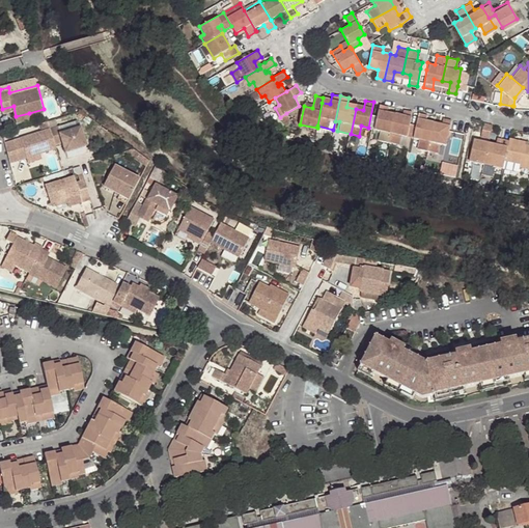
[(378,139),(388,141),(394,117),(386,115),(387,105),(380,104),(373,128),(380,130),(378,139)]
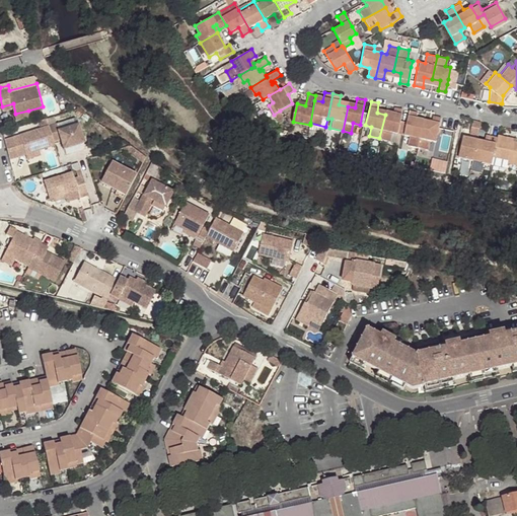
[(385,115),(379,138),(390,141),(392,131),(397,132),(403,107),(395,105),(392,116),(385,115)]
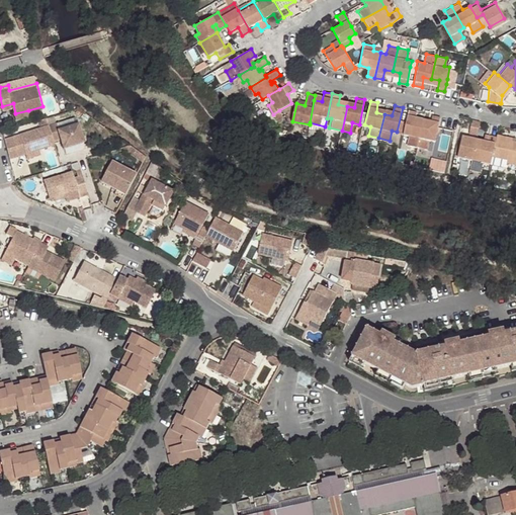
[(407,144),(417,146),(422,122),(414,120),(416,110),(408,109),(408,108),(403,133),(408,135),(407,144)]
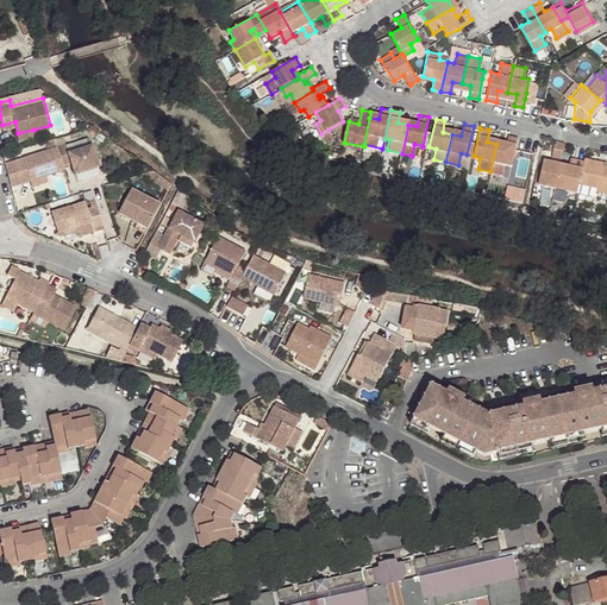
[(70,146),(92,139),(89,133),(68,140),(70,146)]
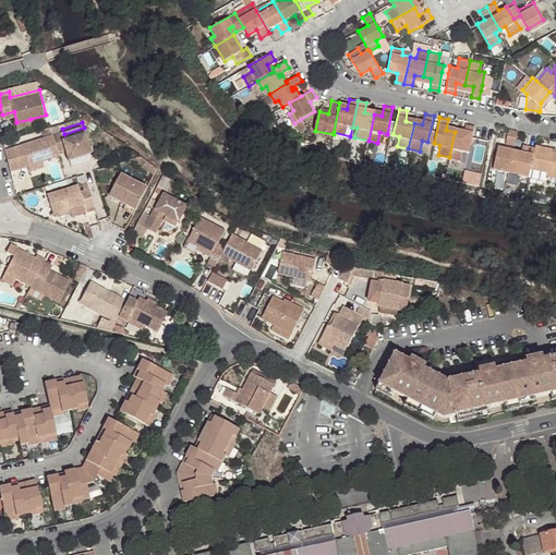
[(455,132),(449,157),(460,160),(462,149),(469,151),(472,135),(474,125),(467,123),(466,122),(462,133),(455,132)]
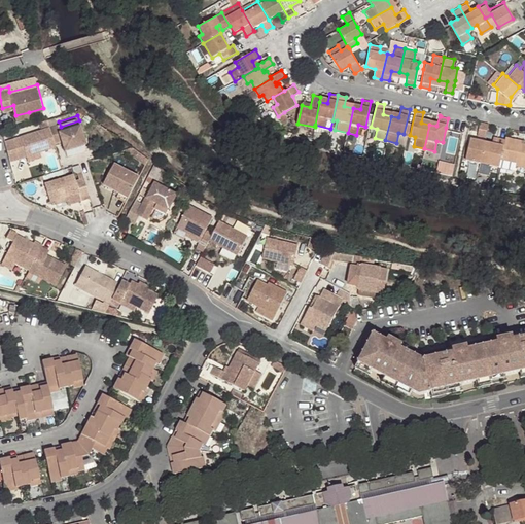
[(489,123),(481,120),(478,132),(486,134),(489,123)]
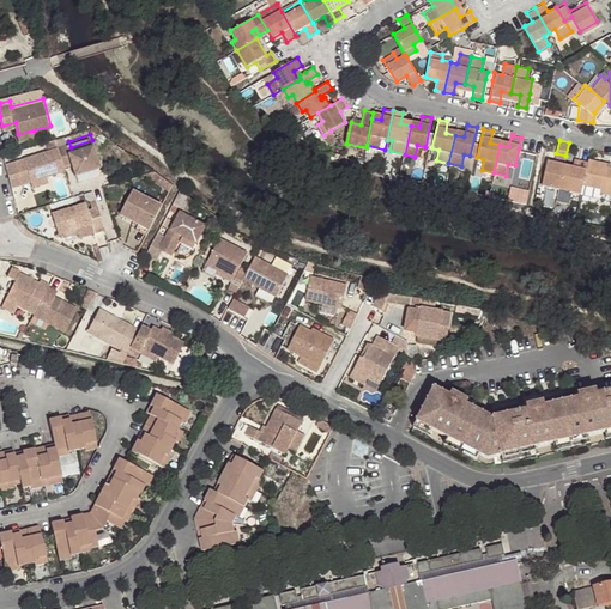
[(66,142),(56,145),(62,165),(71,162),(73,170),(83,168),(84,171),(100,165),(92,144),(68,151),(66,142)]
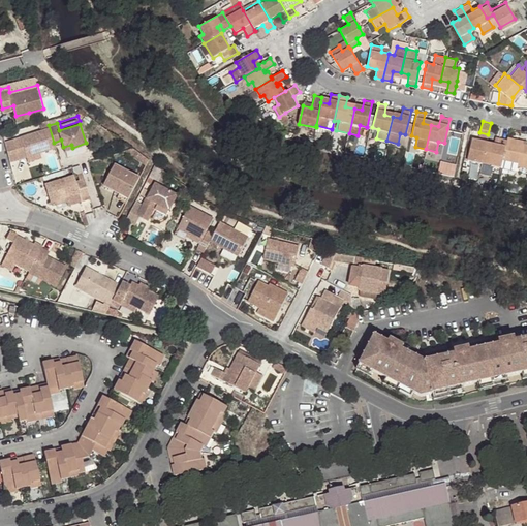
[(54,143),(49,125),(10,137),(17,157),(26,154),(39,150),(56,146),(54,143)]
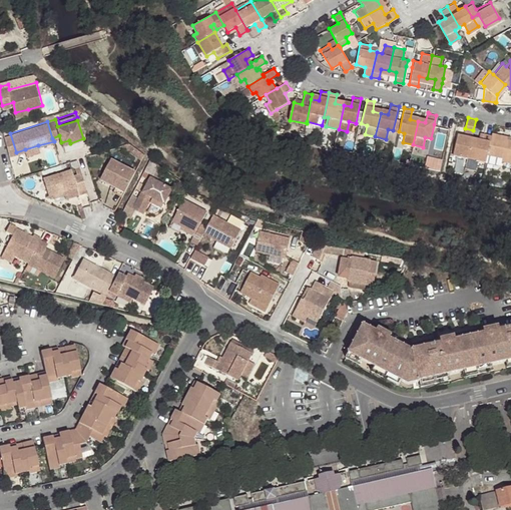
[(472,134),(468,155),(486,159),(488,151),(492,132),(484,130),(483,136),(472,134)]
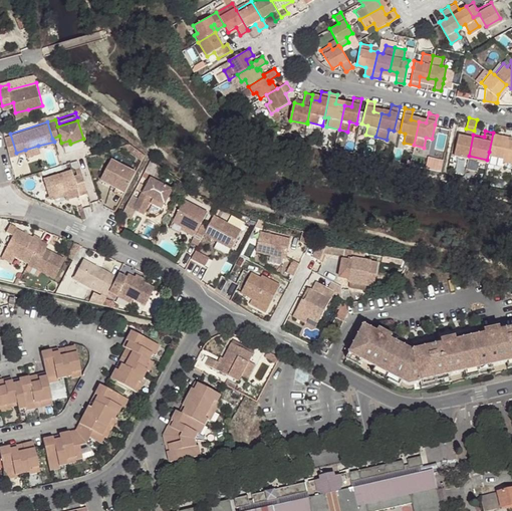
[(508,133),(494,131),(493,133),(489,152),(504,156),(503,158),(511,159),(511,137),(508,136),(508,133)]
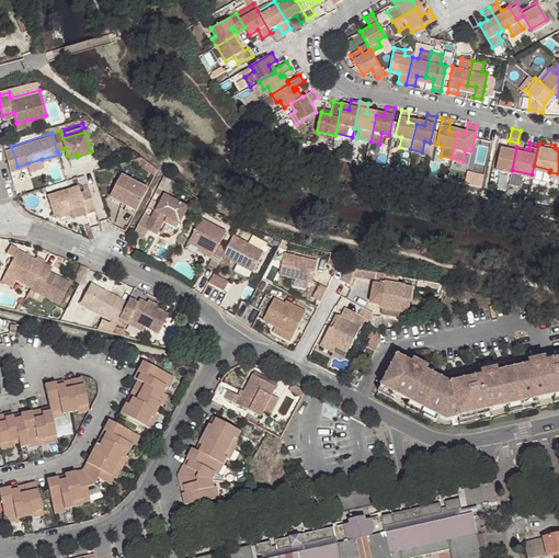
[(497,166),(512,170),(516,147),(501,144),(497,166)]
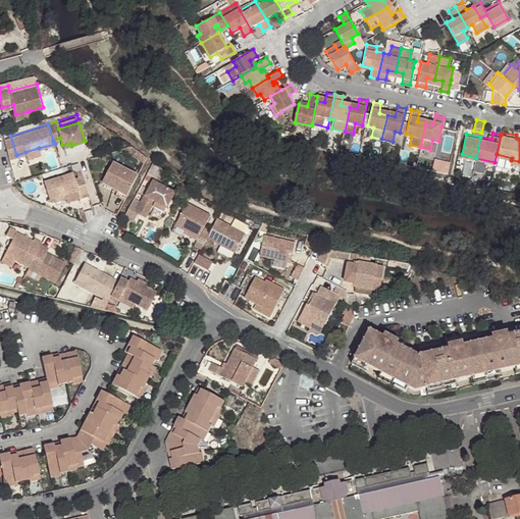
[(130,150),(139,156),(142,151),(134,145),(130,150)]
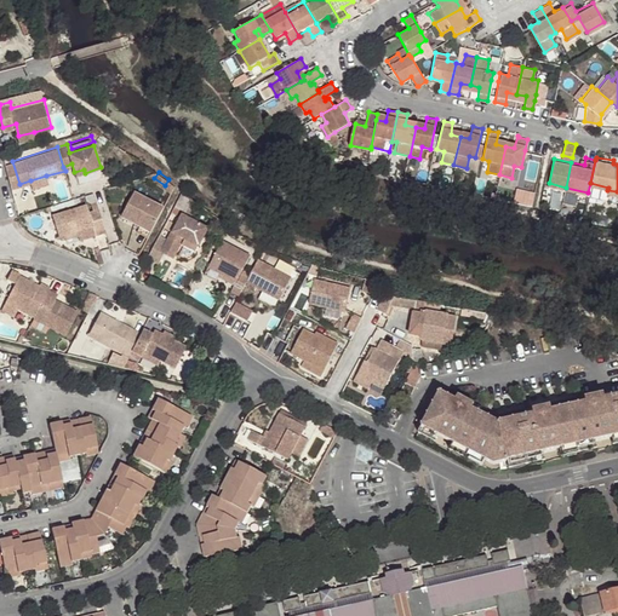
[(49,182),(46,176),(30,180),(33,188),(49,182)]
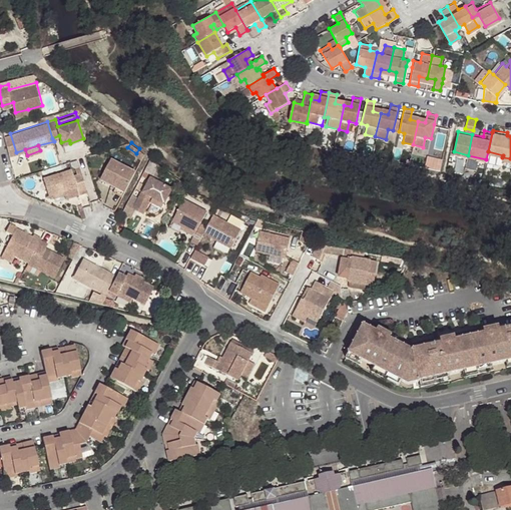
[(136,153),(142,157),(145,152),(139,148),(136,153)]
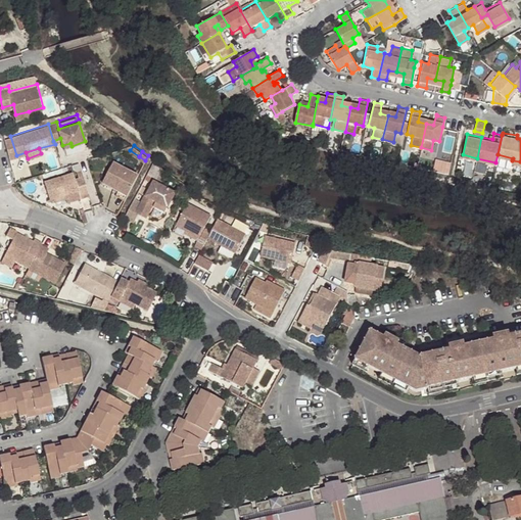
[(162,166),(154,159),(147,172),(156,177),(162,166)]
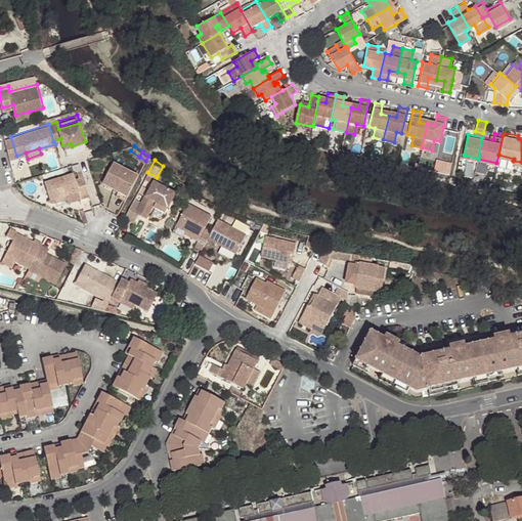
[(128,194),(138,174),(114,161),(102,181),(119,189),(128,194)]
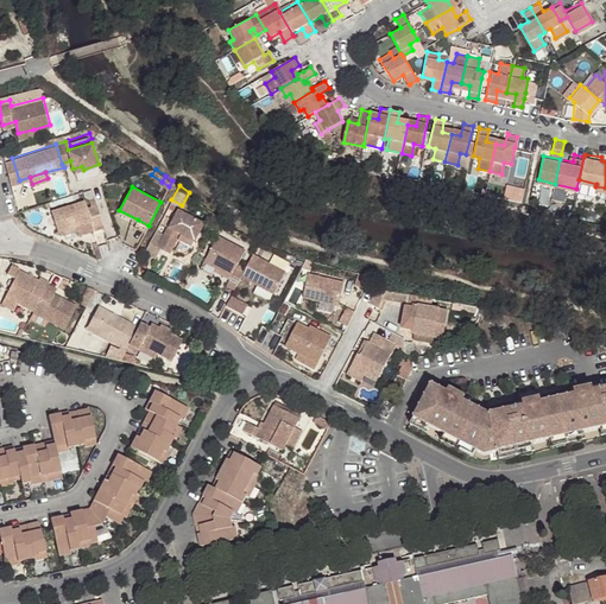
[(507,186),(505,196),(522,199),(523,190),(507,186)]
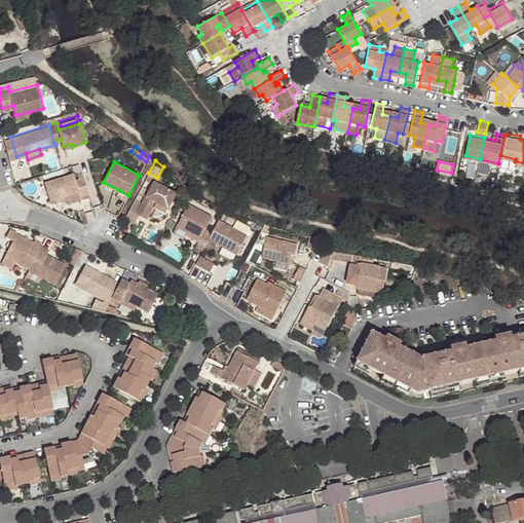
[(88,192),(83,176),(75,178),(73,172),(43,181),(49,199),(53,198),(65,195),(66,197),(68,202),(80,199),(79,195),(88,192)]
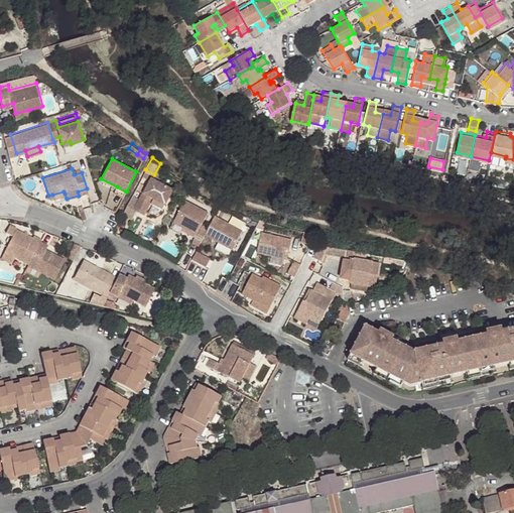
[(161,208),(169,193),(148,181),(140,196),(139,195),(137,199),(130,213),(133,215),(140,218),(149,202),(161,208)]
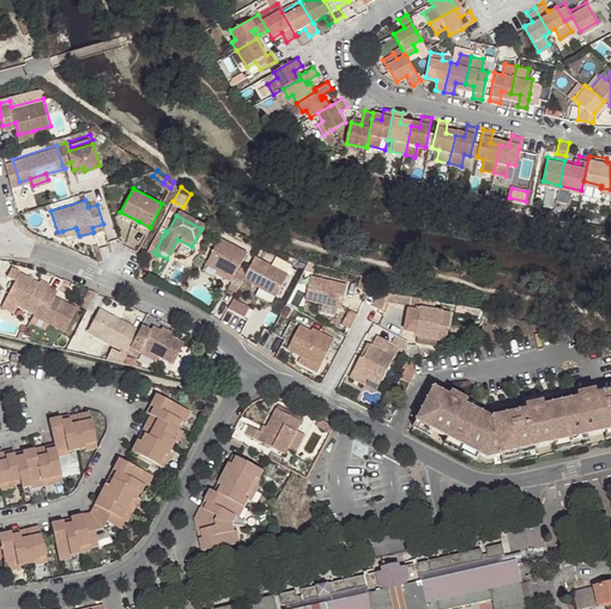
[(135,227),(146,233),(150,227),(139,221),(135,227)]
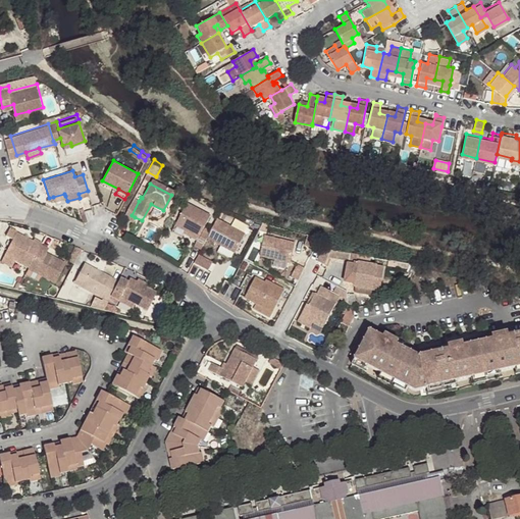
[(139,201),(133,198),(122,216),(133,221),(135,217),(132,215),(139,201)]
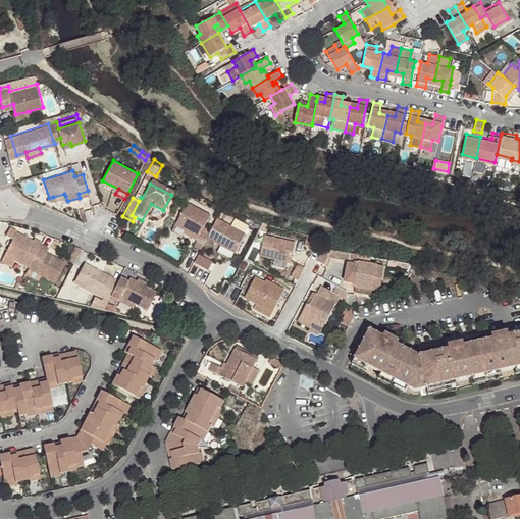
[(195,241),(202,245),(206,236),(209,230),(202,227),(209,214),(186,202),(174,224),(183,229),(197,237),(196,240),(195,241)]
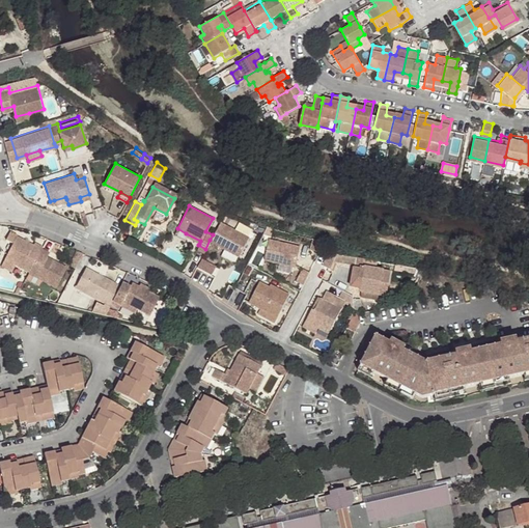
[(249,235),(220,220),(213,234),(210,240),(239,255),(249,235)]
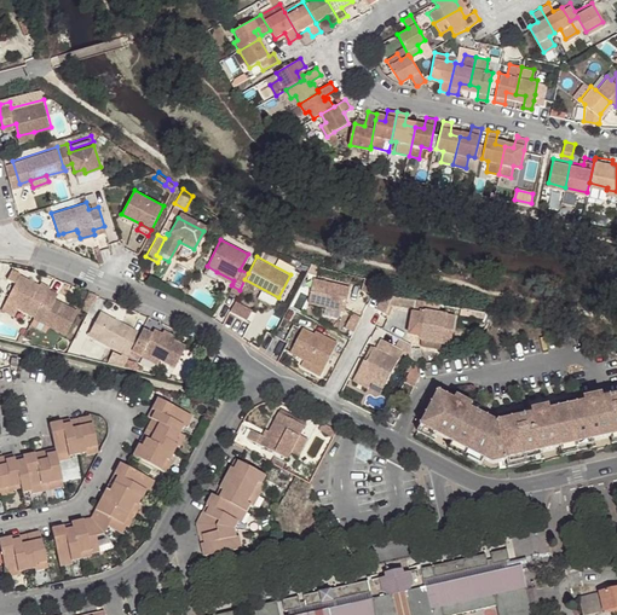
[(48,288),(50,285),(41,280),(39,283),(19,272),(5,299),(18,306),(34,314),(48,288)]
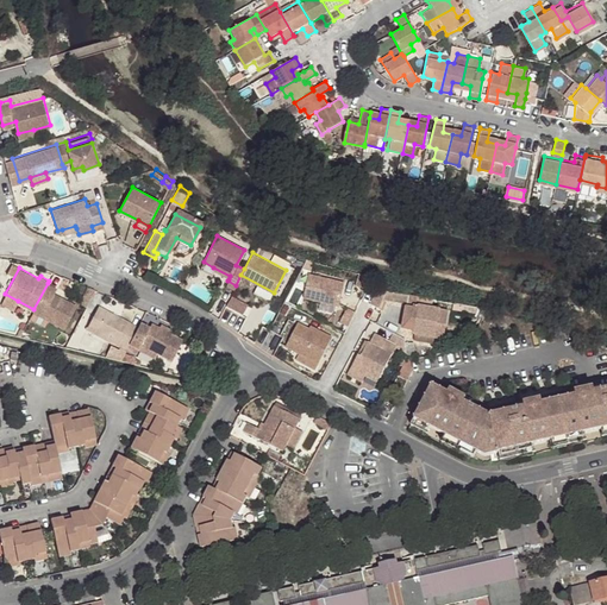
[(230,276),(213,268),(212,270),(229,279),(230,276)]
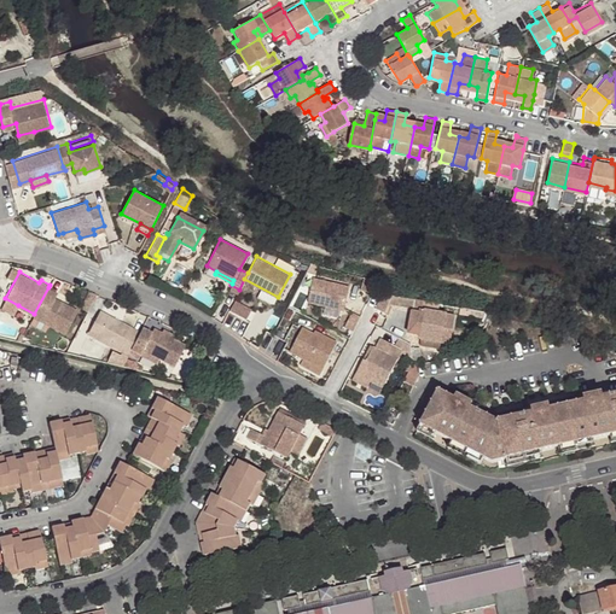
[(327,299),(326,280),(312,278),(307,300),(343,309),(344,303),(327,299)]
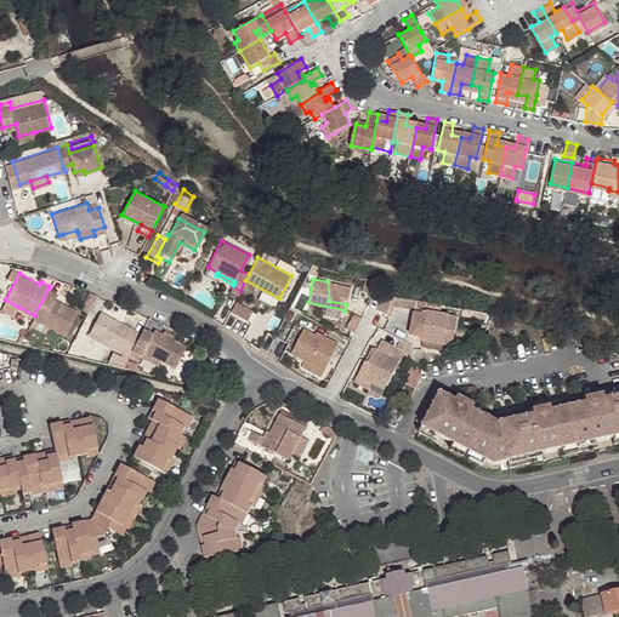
[(350,284),(328,279),(328,281),(329,301),(346,304),(350,284)]
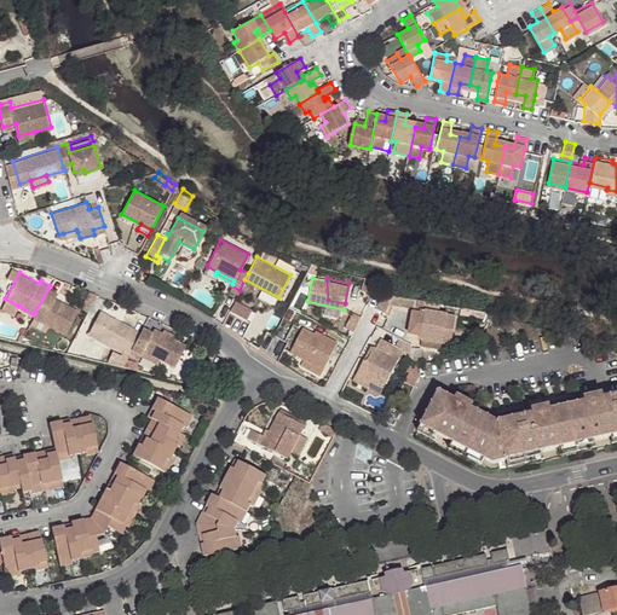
[(34,314),(33,317),(64,335),(78,309),(65,303),(64,307),(61,306),(63,302),(55,299),(57,293),(48,288),(34,314)]
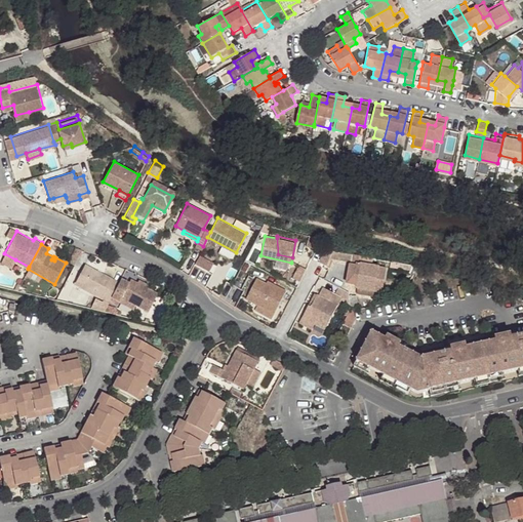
[(82,248),(75,245),(71,255),(73,256),(77,258),(82,248)]
